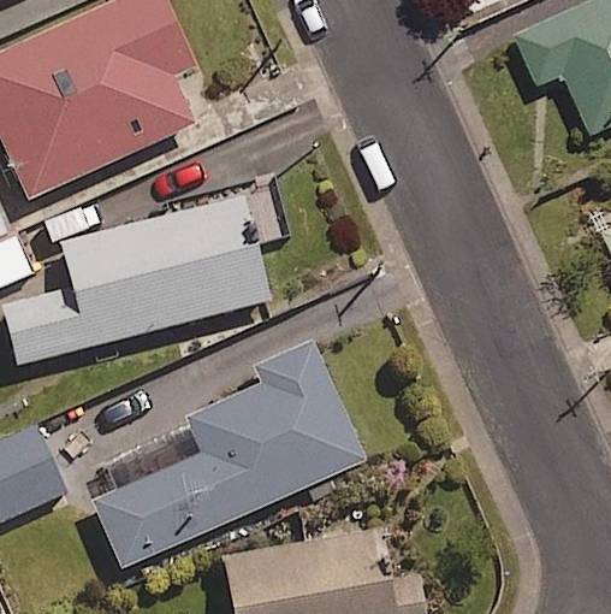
[(197,63),(168,0),(104,0),(0,47),(0,134),(29,198),(197,122),(176,72),(197,63)]
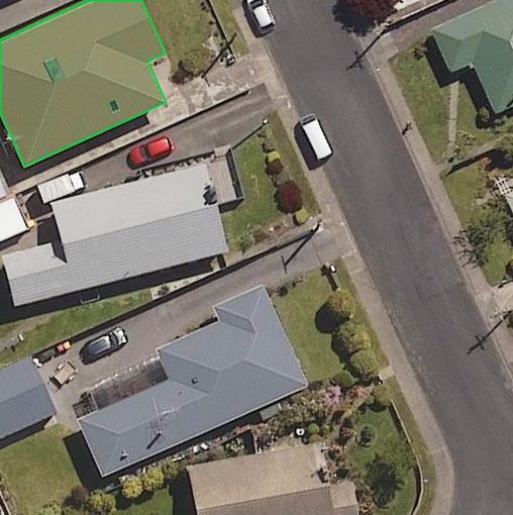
[(512,0),(494,0),(430,28),(450,74),(474,64),(497,114),(512,107),(512,0)]
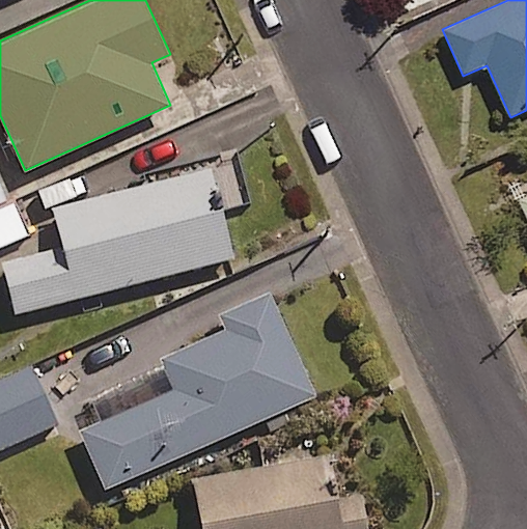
[(211,167),(53,207),(62,246),(3,261),(17,313),(233,257),(211,167)]
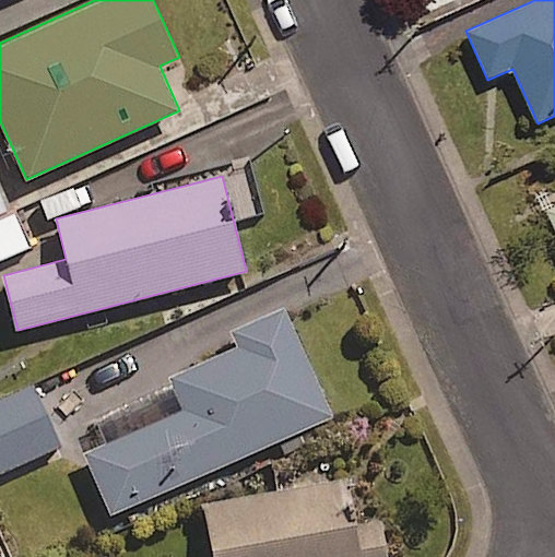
[(0,271),(33,257),(11,220),(0,193),(0,271)]
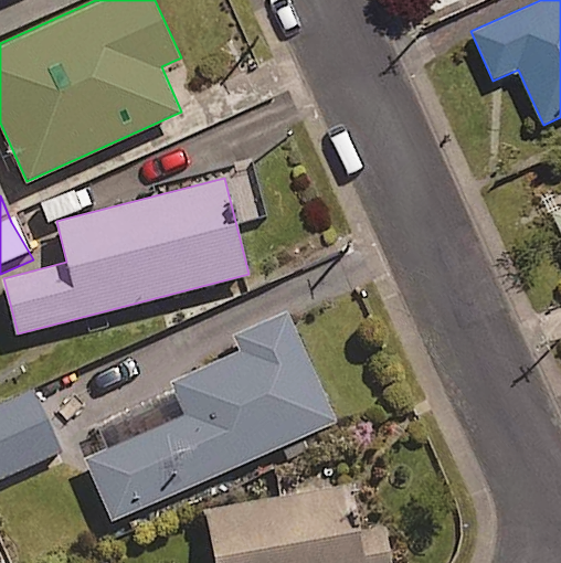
[(336,420),(287,309),(234,332),(241,349),(172,380),(187,413),(86,457),(114,518),(336,420)]
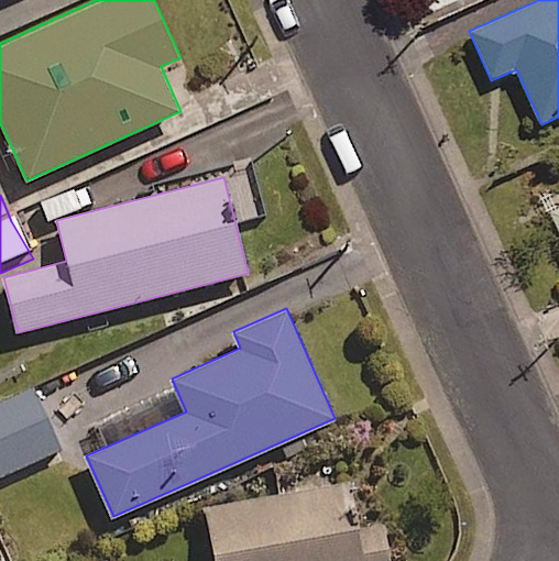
[(0,484),(64,455),(36,395),(0,410),(0,484)]
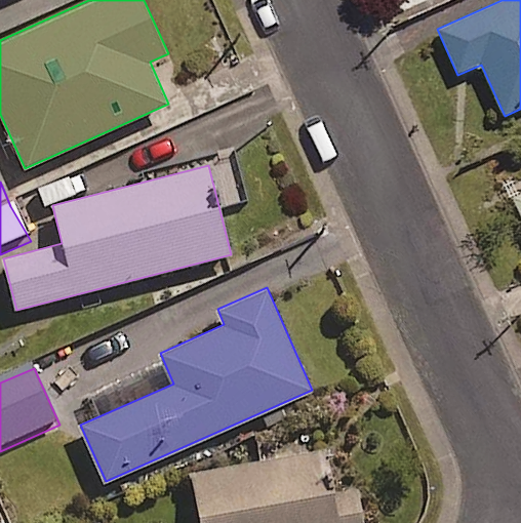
[(365,522),(358,487),(331,492),(323,449),(191,474),(200,522),(365,522)]
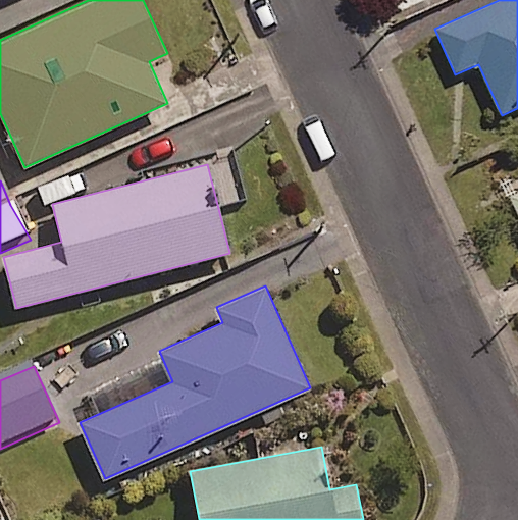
All buildings are outlined.
